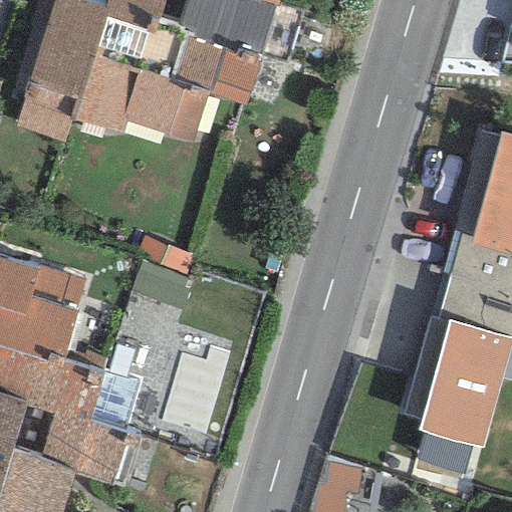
[(106,0),(105,5),(88,0),(53,0),(14,126),(64,143),(72,117),(122,134),(128,118),(195,140),(210,92),(246,104),(279,0),(106,0)]
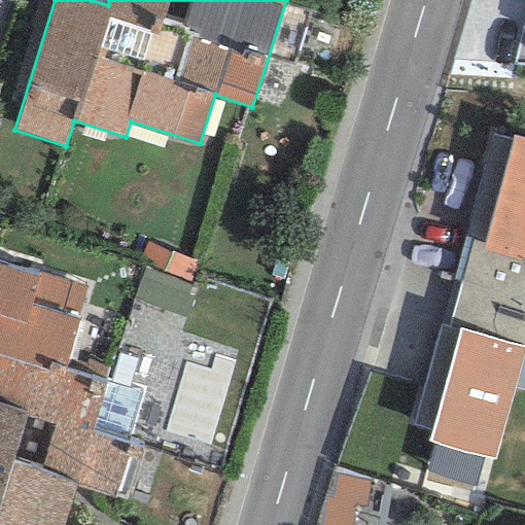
[(524,136),(515,134),(484,248),(524,258),(524,136)]
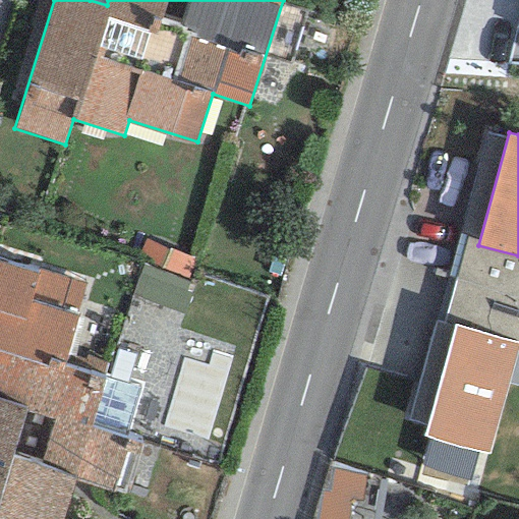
[(39,273),(0,260),(0,518),(62,518),(75,478),(125,494),(140,442),(90,424),(106,378),(64,361),(78,314),(75,314),(87,283),(42,268),(39,273)]
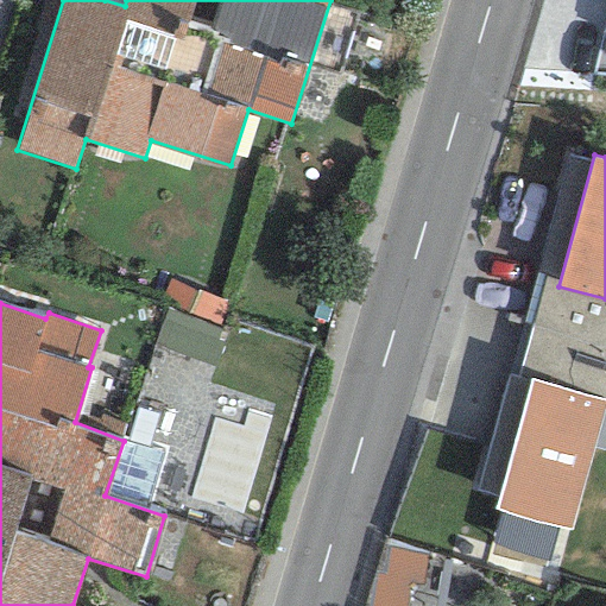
[(570,528),(604,398),(531,377),(497,507),(570,528)]
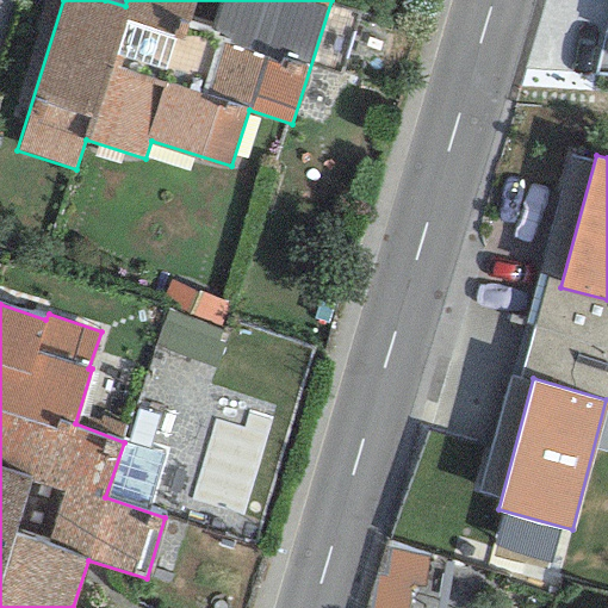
[(426,585),(429,557),(391,548),(388,575),(378,575),(374,607),(408,607),(410,584),(426,585)]
